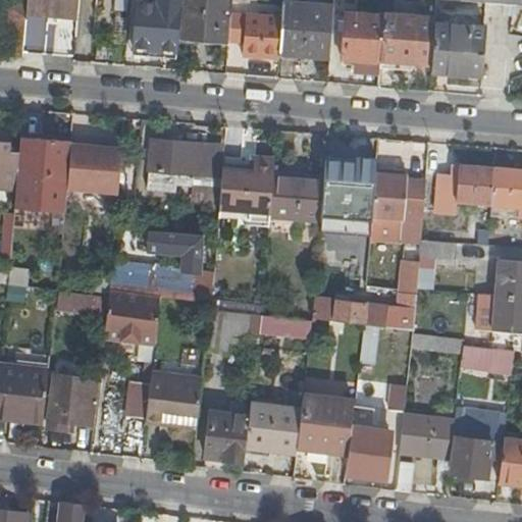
[(27,0),(28,5),(56,7),(56,13),(77,14),(79,0),(27,0)]
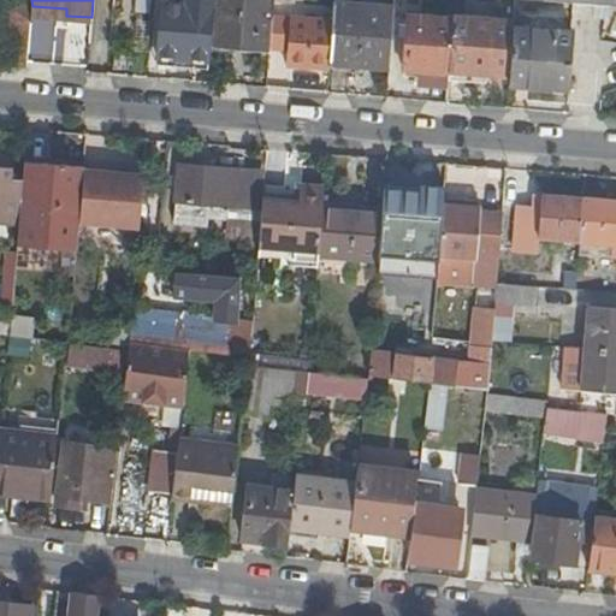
[(155,52),(201,57),(205,0),(185,0),(185,3),(159,0),(155,52)]
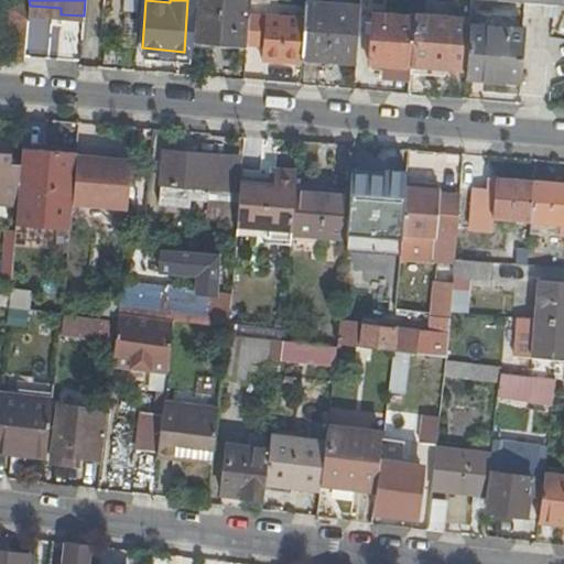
[(195,0),(193,39),(247,43),(250,13),(250,0),(195,0)]
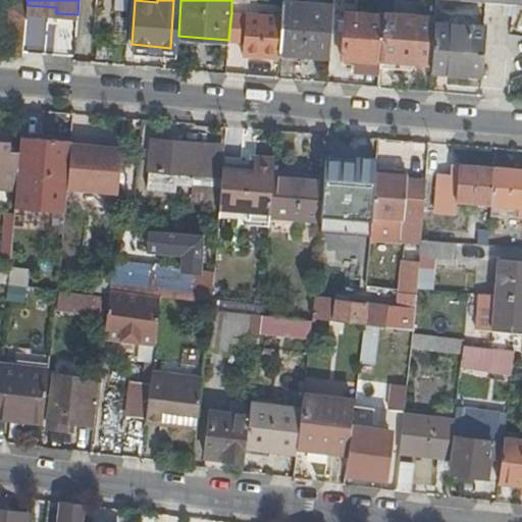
[(436,0),(435,17),(435,22),(485,27),(488,1),(487,0),(436,0)]
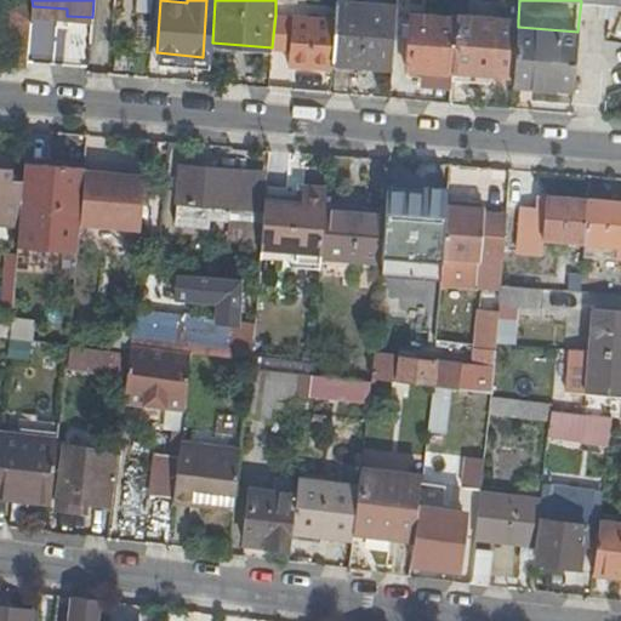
[(398,6),(337,3),(336,21),(332,62),(393,67),(398,6)]
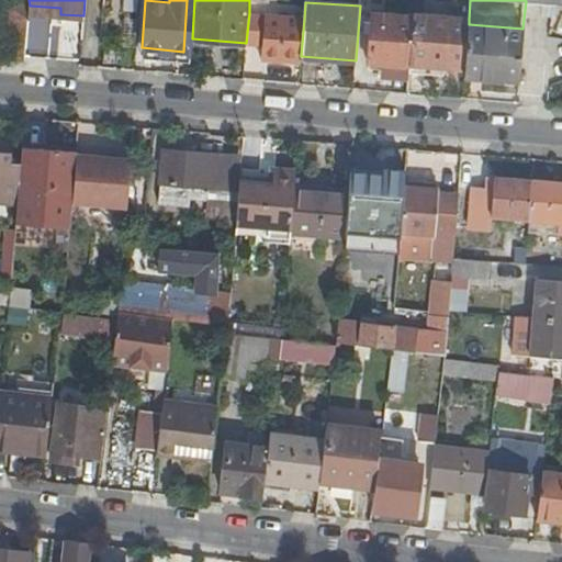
[(369,63),(409,66),(414,15),(374,12),(369,63)]
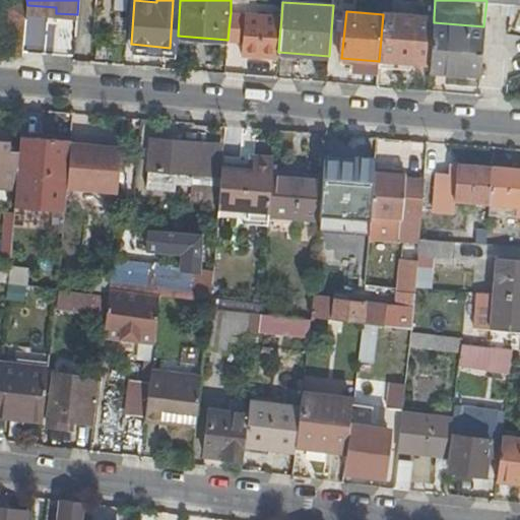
[(228,40),(228,42),(244,43),(246,13),(231,12),(228,40)]
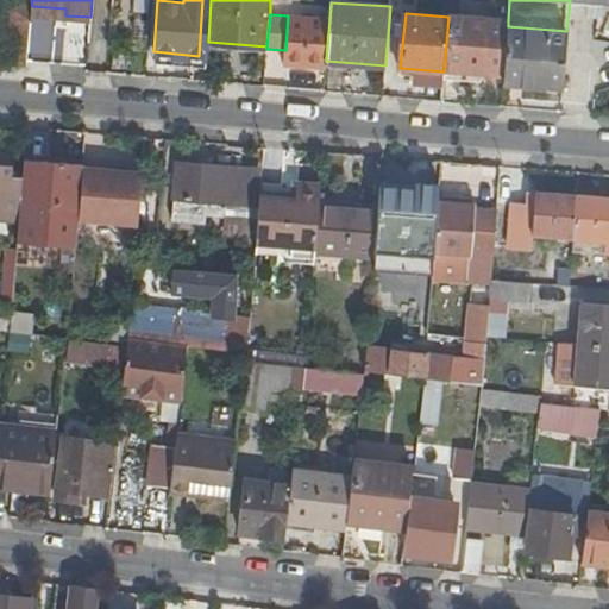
[(284,63),(326,67),(326,61),(330,20),(288,16),(286,50),(284,63)]
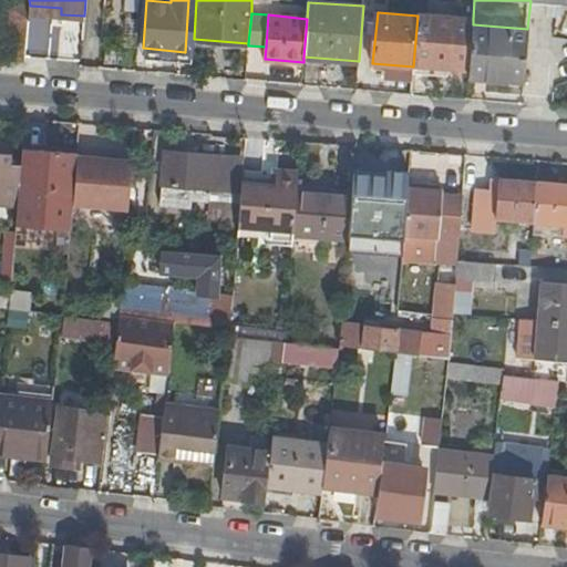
[(473,19),(418,14),(418,16),(413,66),(413,72),(447,75),(447,66),(468,69),(473,24),(473,19)]
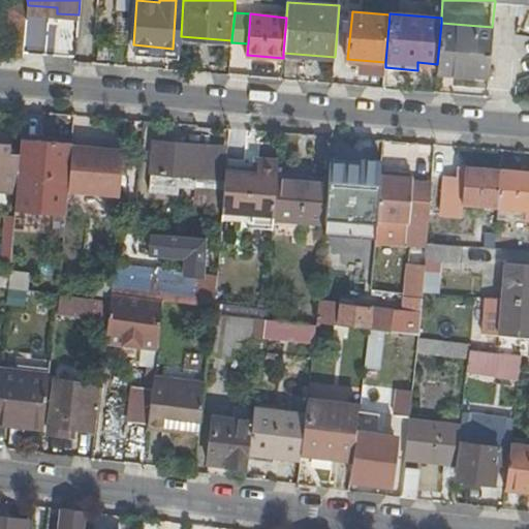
[(1,16),(0,22),(0,55),(24,58),(27,18),(1,16)]
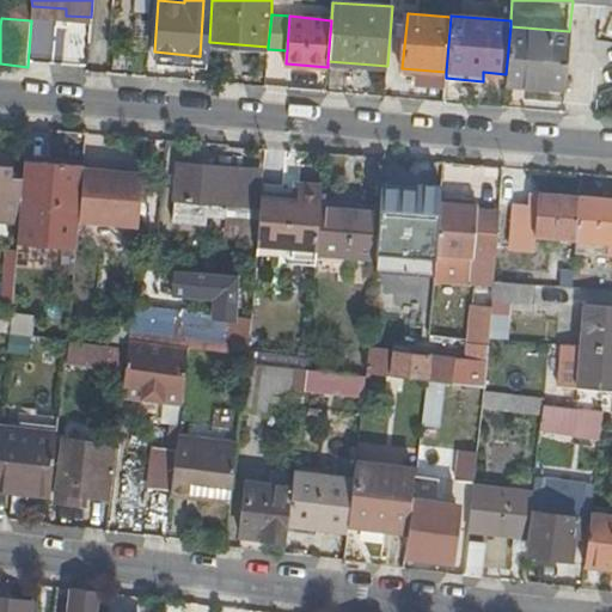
[(569,31),(510,26),(506,74),(505,83),(564,87),(569,31)]
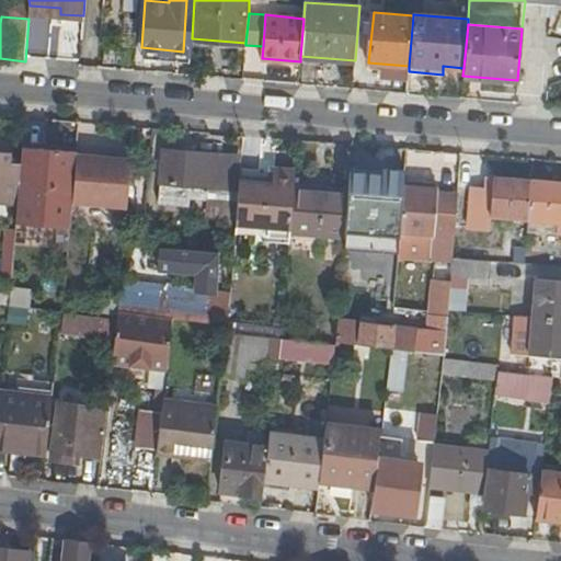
[(0,199),(19,202),(22,162),(13,161),(14,139),(0,138),(0,199)]
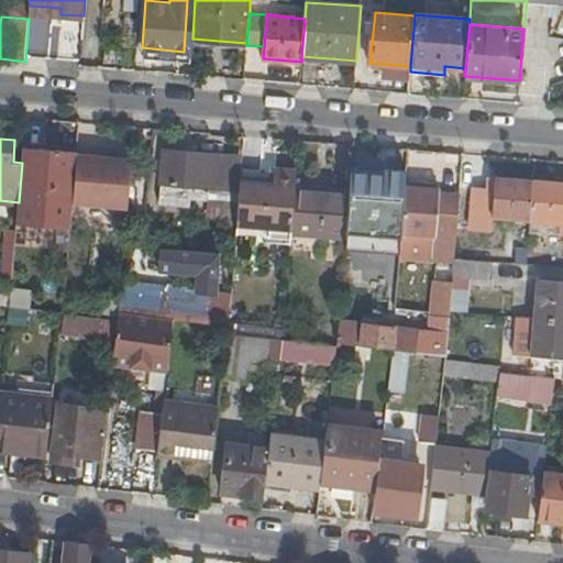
[(78,153),(78,151),(23,146),(22,163),(19,202),(17,223),(72,228),(74,202),(78,153)]
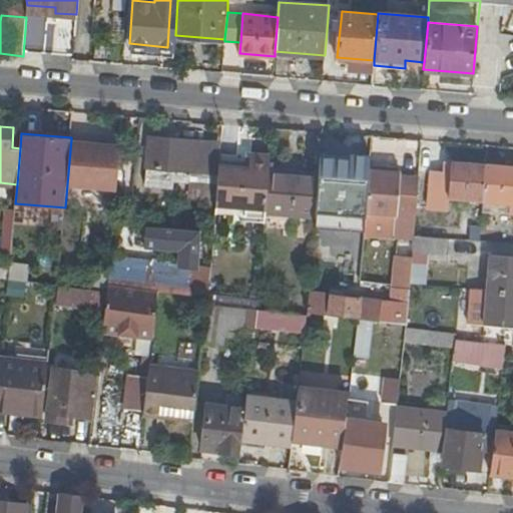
[(215,141),(151,135),(147,184),(171,186),(171,179),(212,183),(215,141)]
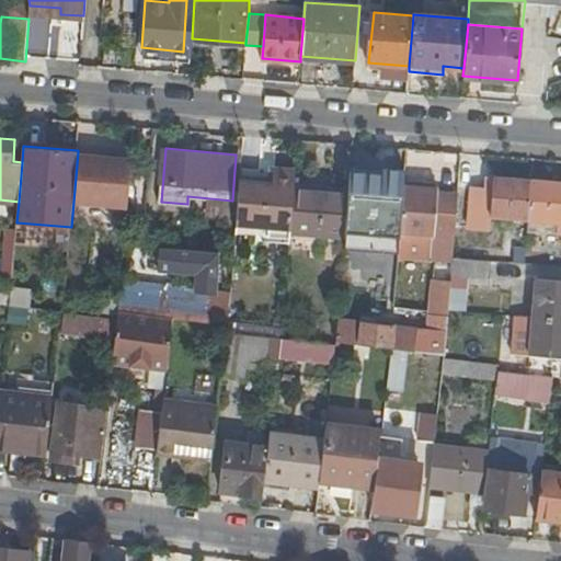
[(133,157),(78,152),(73,202),(128,207),(133,157)]
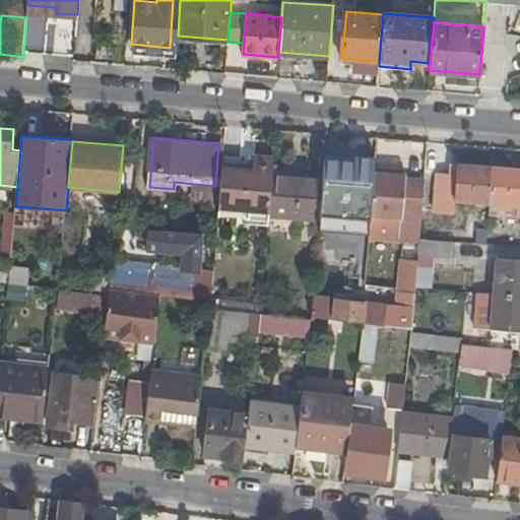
[(248,229),(268,231),(269,221),(269,215),(271,197),(273,170),(274,157),(254,155),(255,147),(243,146),(242,154),(241,165),(223,164),(218,215),(249,218),(248,229)]
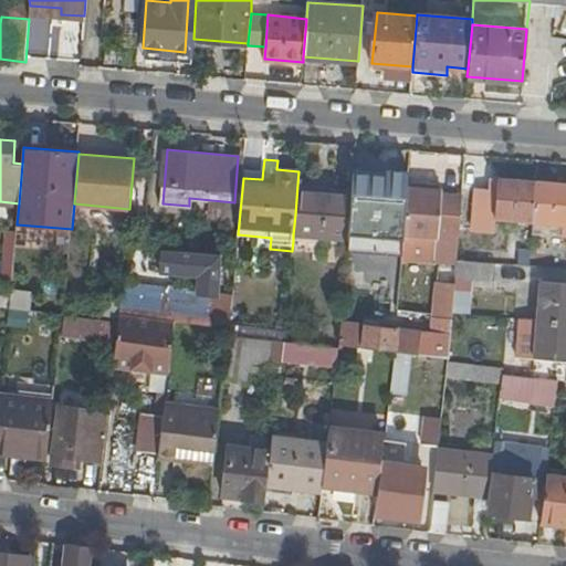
[(263,168),(244,167),(243,178),(262,179),(263,168)]
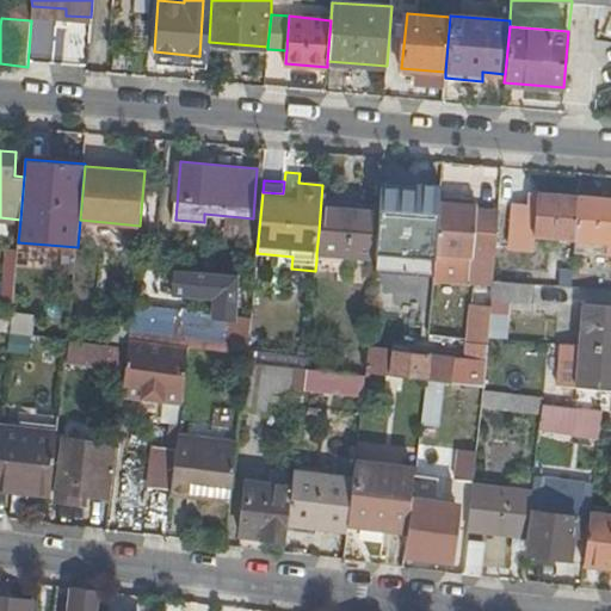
[(321,199),(362,204),(363,190),(322,185),(321,199)]
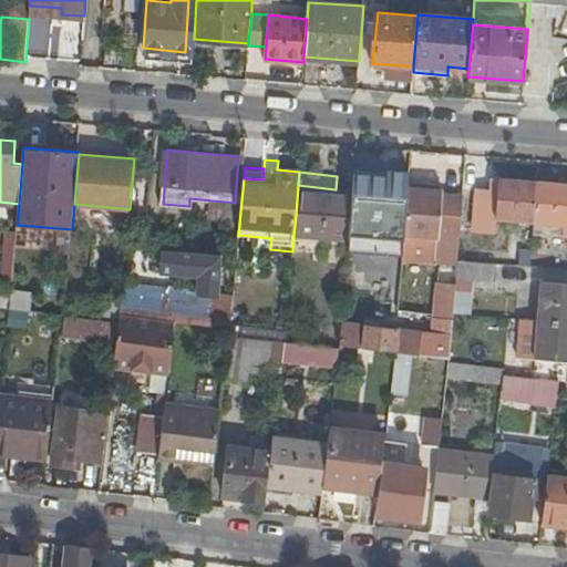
[(497,218),(535,220),(538,182),(536,182),(500,179),(500,192),(492,192),(480,191),(475,229),(496,230),(497,218)]
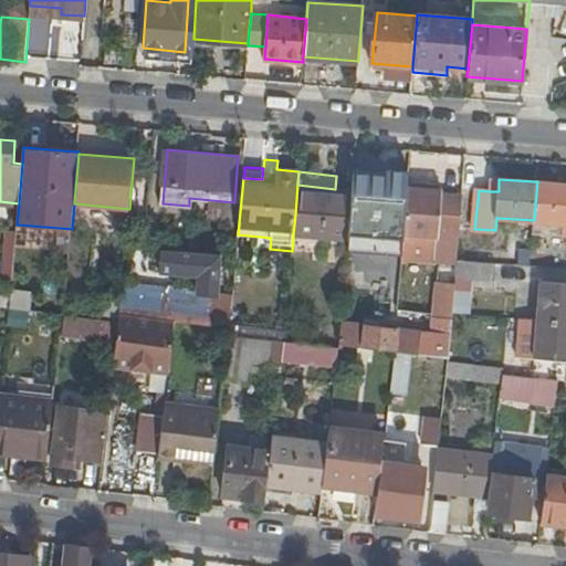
[(565,184),(537,181),(534,220),(565,223),(564,234),(565,234),(565,184)]
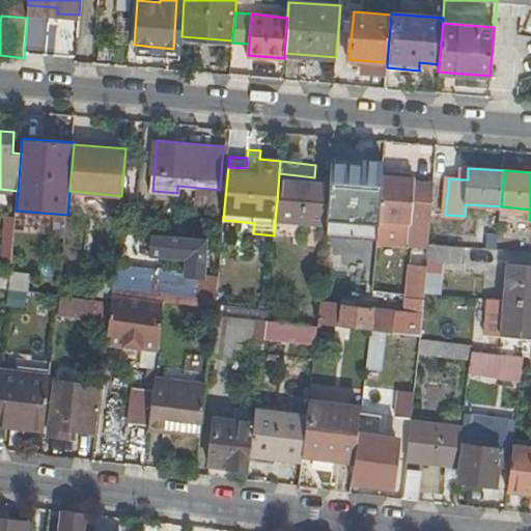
[(314,177),(279,173),(277,201),(275,220),(303,222),(327,225),(331,178),(314,177)]
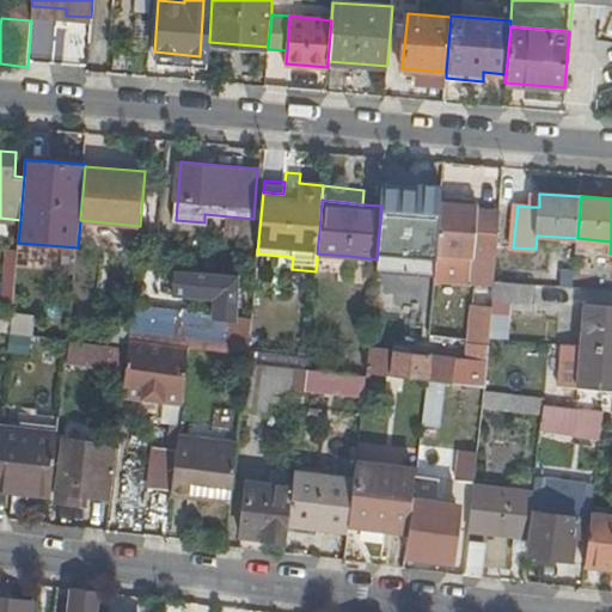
[(611,242),(577,238),(576,251),(610,254),(611,242)]
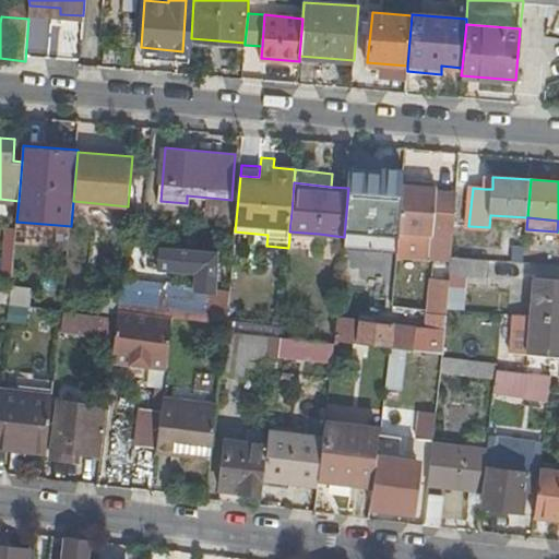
[(0,274),(9,275),(11,230),(0,229),(0,274)]
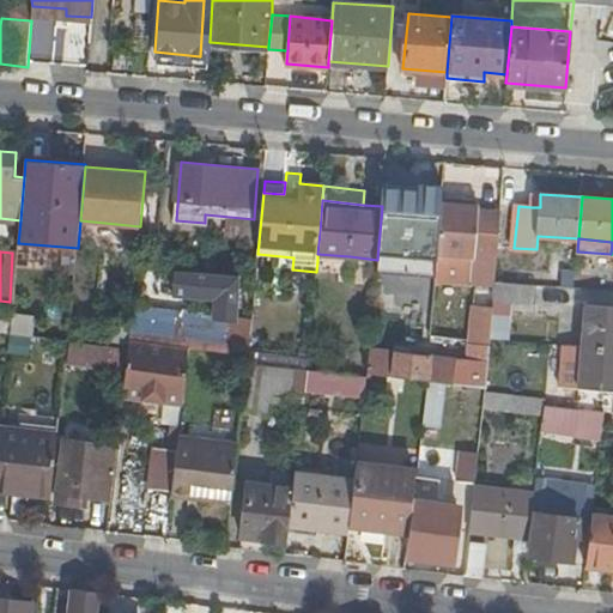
[(350,265),(350,256),(317,254),(317,261),(350,265)]
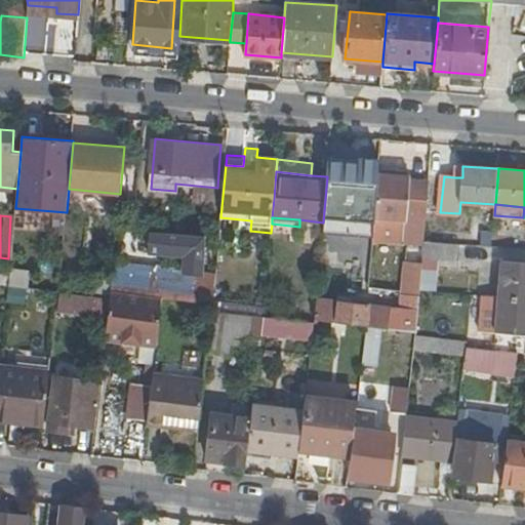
[(210,240),(151,234),(149,257),(185,260),(184,277),(207,279),(210,240)]
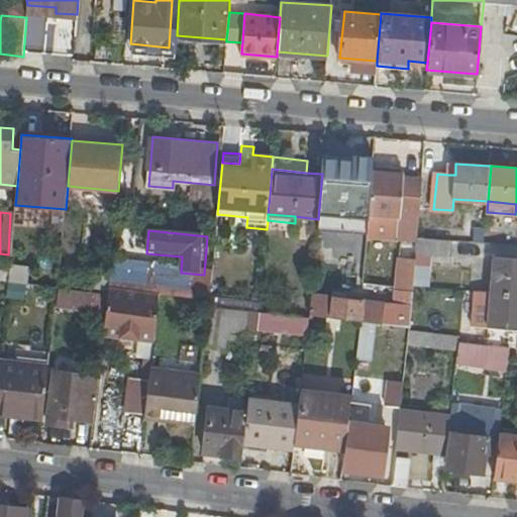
[(452,256),(454,240),(418,237),(417,253),(452,256)]
